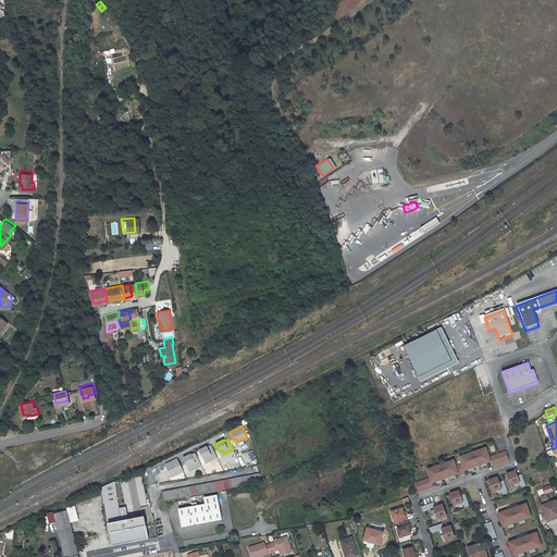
[(212,444),(200,449),(206,459),(219,454),(212,444)]
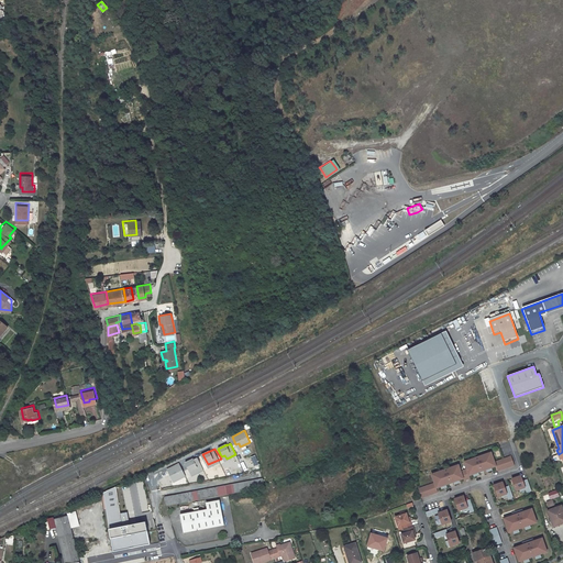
[(468,475),(495,467),(490,452),(460,461),(460,464),(429,473),(432,484),(417,487),(420,497),(438,493),(435,487),(470,478),(468,475)]
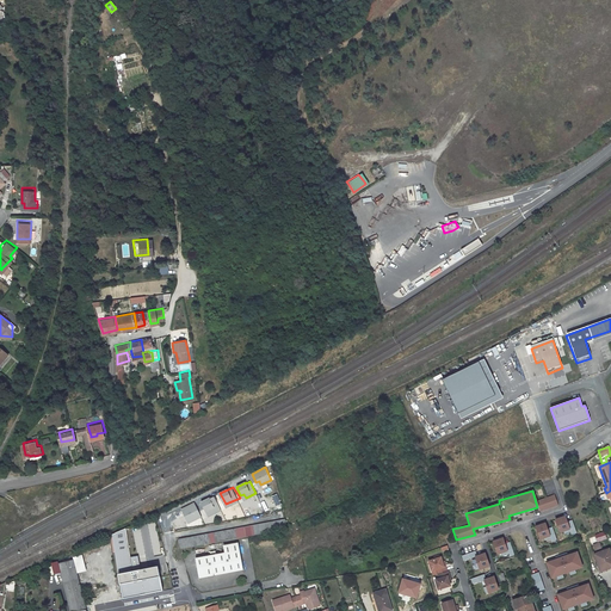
[(215,494),(202,501),(208,512),(222,506),(215,494)]
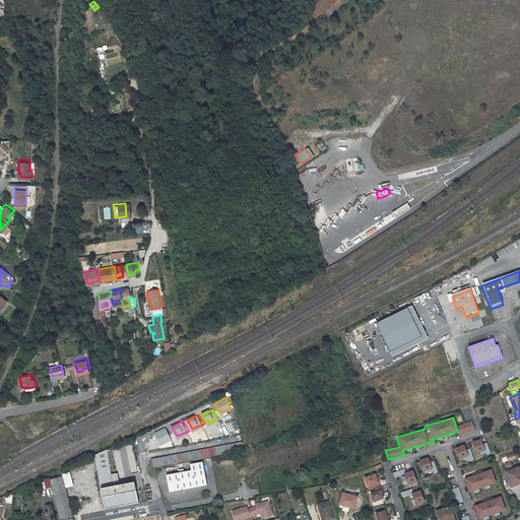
[(459,436),(474,430),(471,420),(456,427),(459,436)]
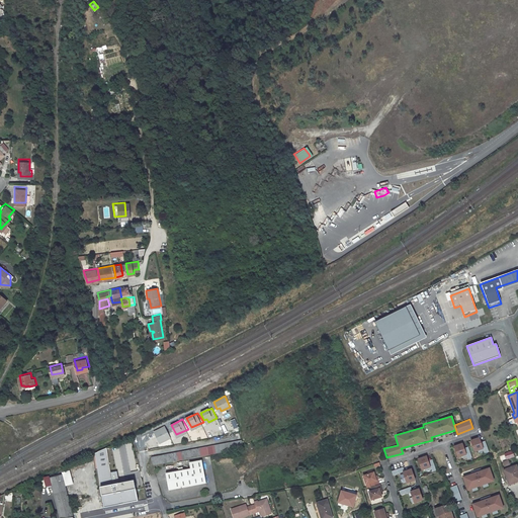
[(166,425),(154,431),(160,440),(171,435),(166,425)]
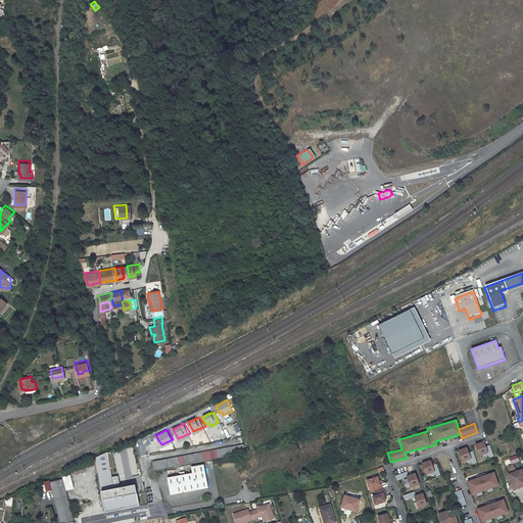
[(473,444),(478,457),(486,454),(488,458),(493,456),(489,445),(485,446),(483,440),(473,444)]
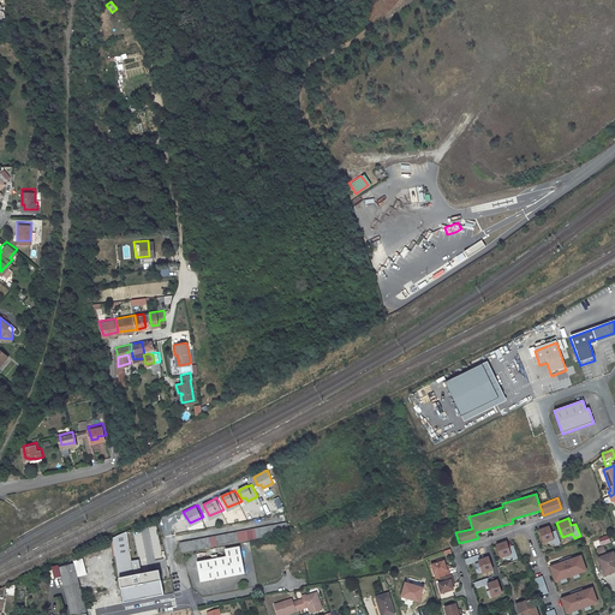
[(286,523),(179,543),(181,553),(287,532),(286,523)]
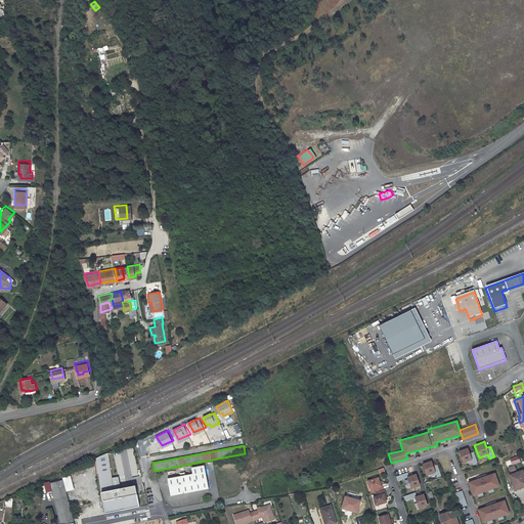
[(460,464),(467,463),(467,466),(476,464),(474,452),(469,453),(468,448),(457,450),(460,464)]
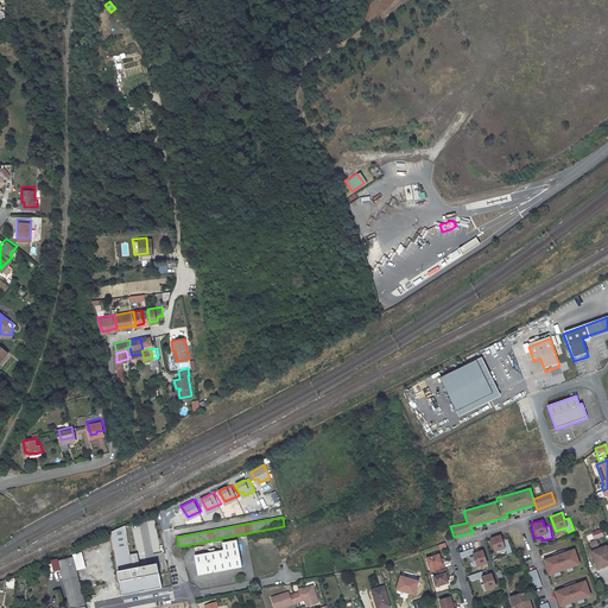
[(125,527),(115,531),(121,570),(132,568),(125,527)]
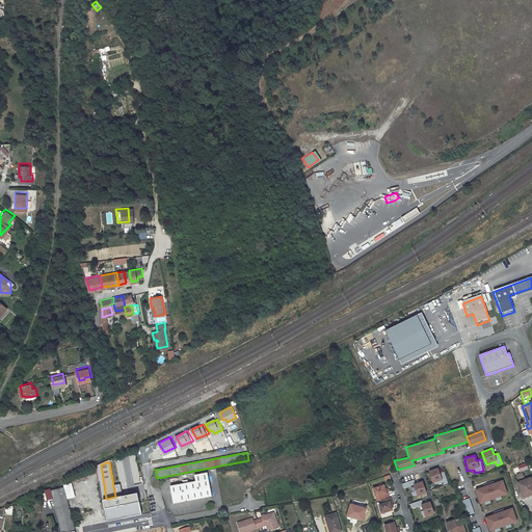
[(437,468),(427,471),(430,483),(441,481),(442,484),(447,483),(444,472),(439,473),(437,468)]
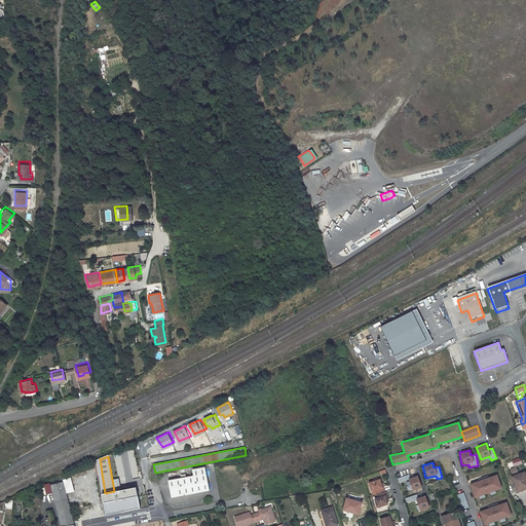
[(194,477),(207,475),(205,467),(193,471),(194,477)]
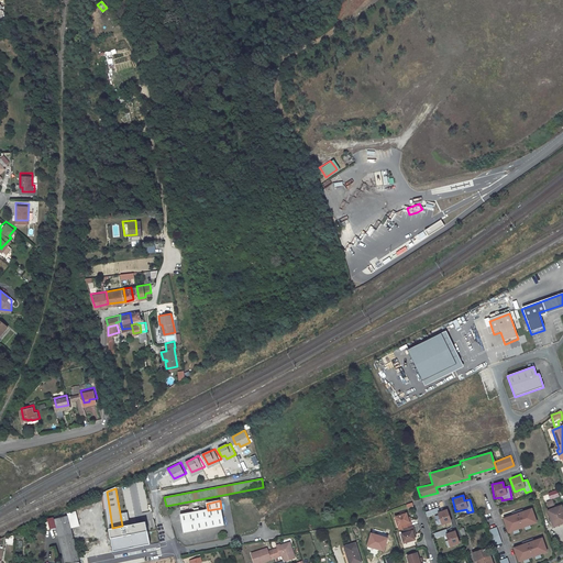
[(562,509),(562,506),(548,511),(553,526),(562,522),(562,509)]
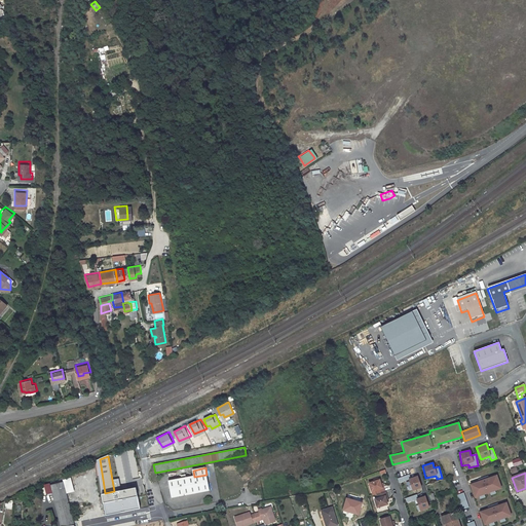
[(186,475),(181,476),(182,479),(168,482),(172,498),(210,491),(207,475),(194,477),(186,478),(186,475)]
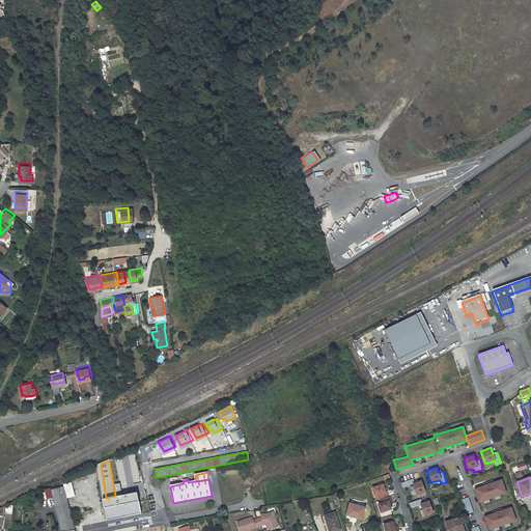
[(413,479),(400,482),(402,487),(411,485),(415,496),(425,493),(421,480),(414,482),(413,479)]
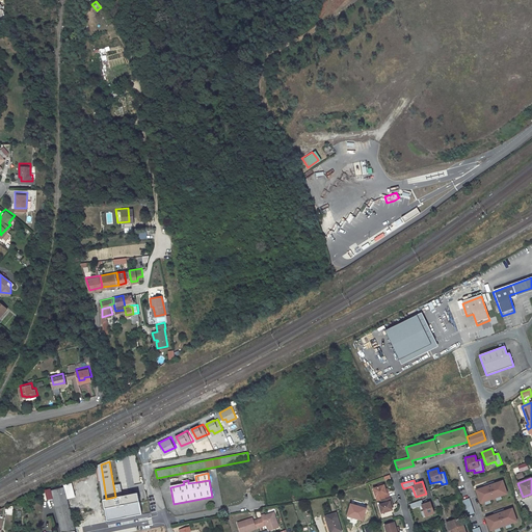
[(502,480),(474,488),(478,503),(506,495),(502,480)]
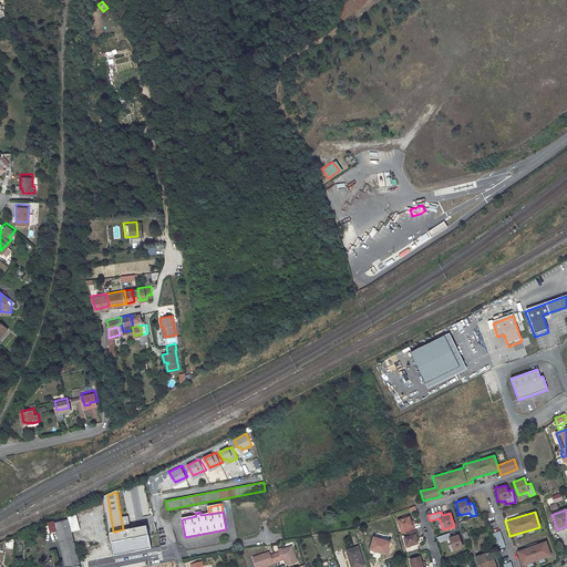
[(75,516),(68,518),(68,519),(71,532),(79,529),(75,516)]
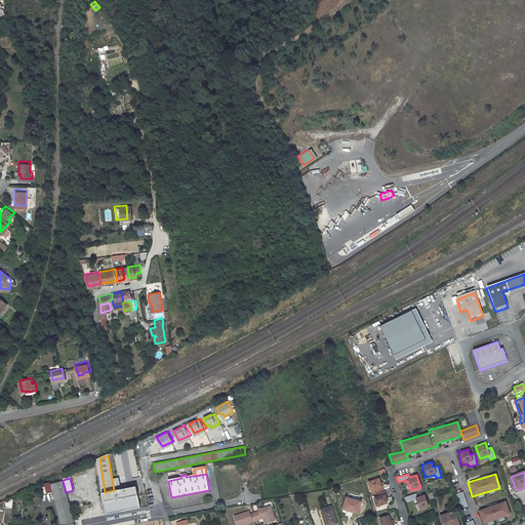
[(369,482),(371,490),(374,489),(375,493),(376,493),(385,490),(384,486),(381,487),(380,482),(379,479),(377,479),(373,480),(369,482)]
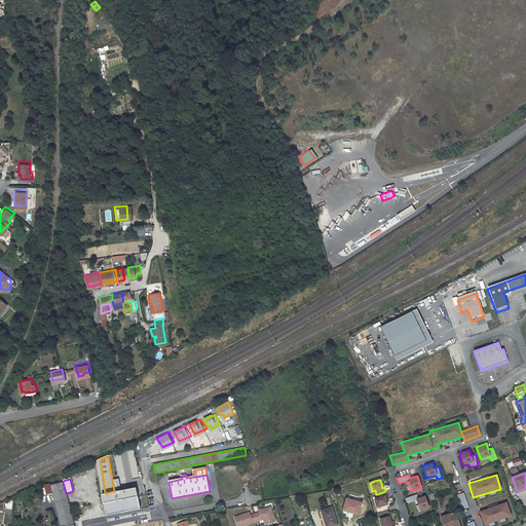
[(66,493),(63,482),(50,486),(52,493),(61,525),(74,525),(66,493)]
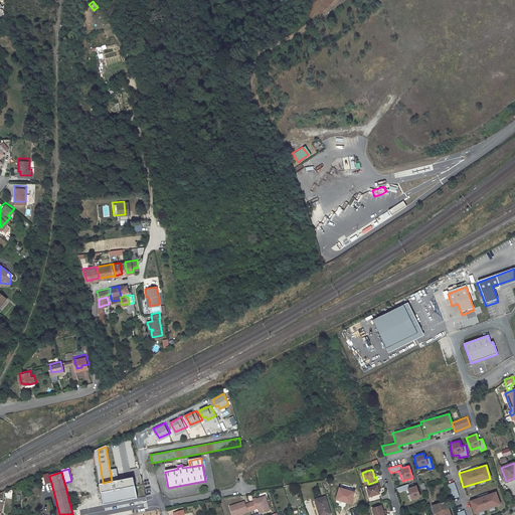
[(49,473),(39,477),(41,485),(51,483),(49,476),(49,473)]
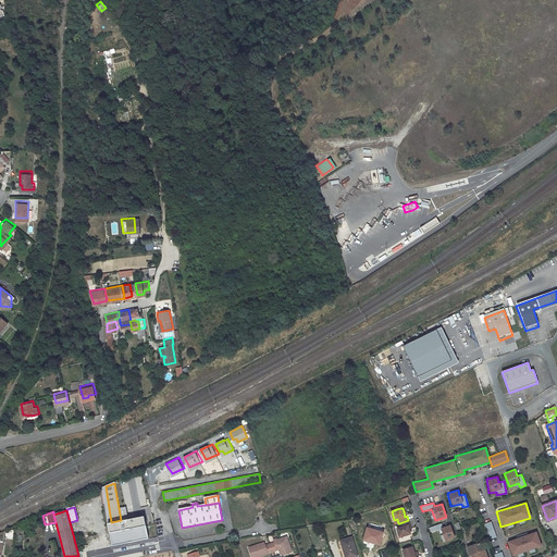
[(410,530),(409,524),(411,524),(410,520),(408,520),(399,523),(400,527),(398,528),(400,537),(411,533),(410,530)]
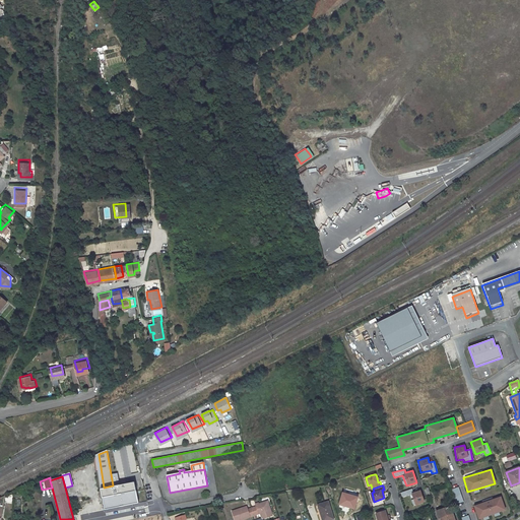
[(458,486),(450,490),(455,504),(463,502),(458,486)]
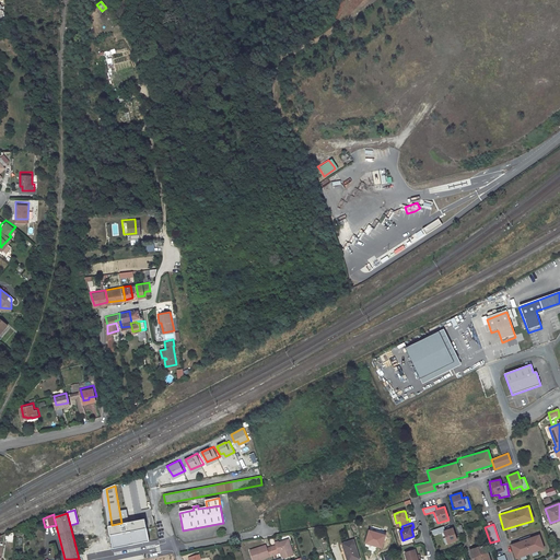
[(433,535),(442,533),(445,545),(456,541),(452,527),(444,531),(443,527),(431,531),(433,535)]
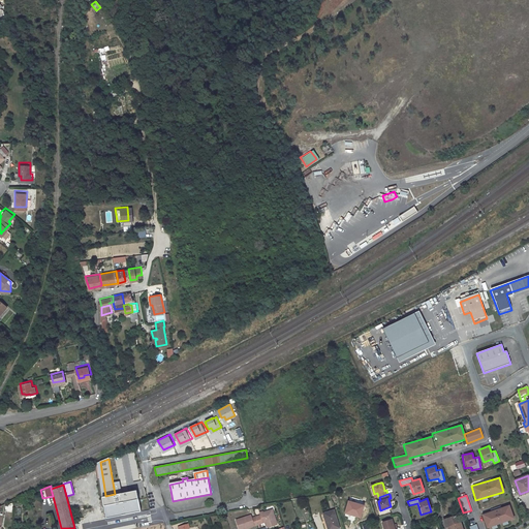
[(364,506),(349,501),(346,514),(361,518),(364,506)]
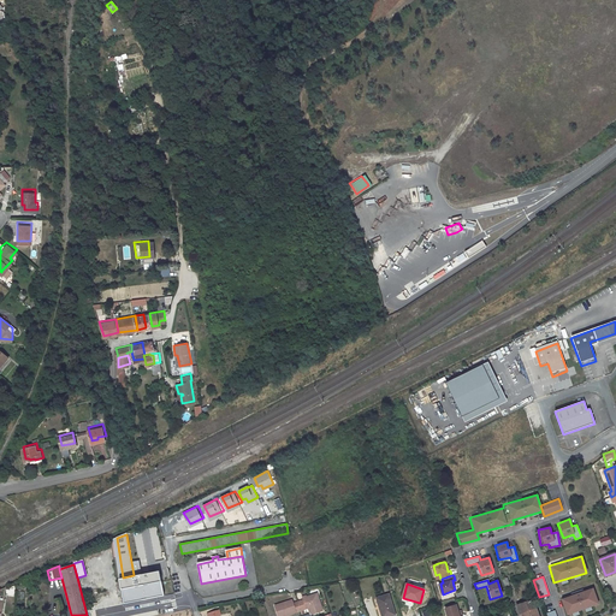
[(560,598),(564,615),(585,609),(586,611),(591,610),(590,606),(598,604),(593,588),(560,598)]
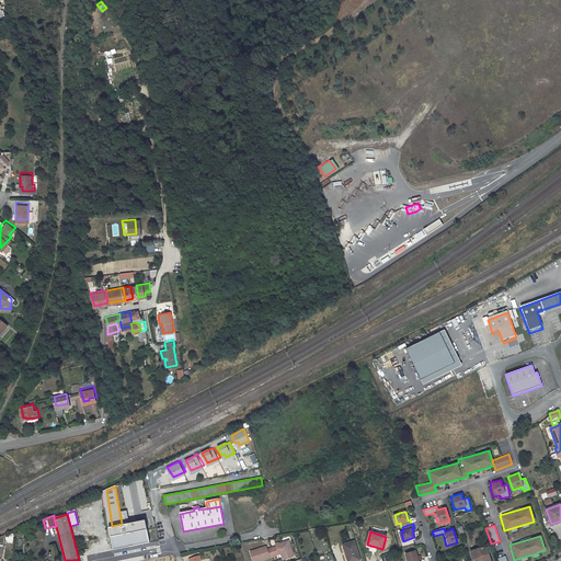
[(284,560),(295,557),(289,541),(276,546),(276,547),(267,550),(266,547),(250,553),(252,560),(261,560),(282,554),(283,559),(284,560)]
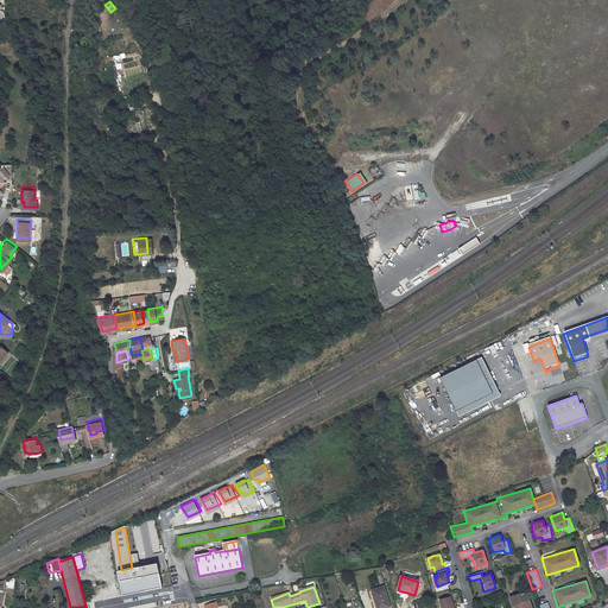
[(372,590),(377,607),(386,607),(390,607),(384,587),(372,590)]
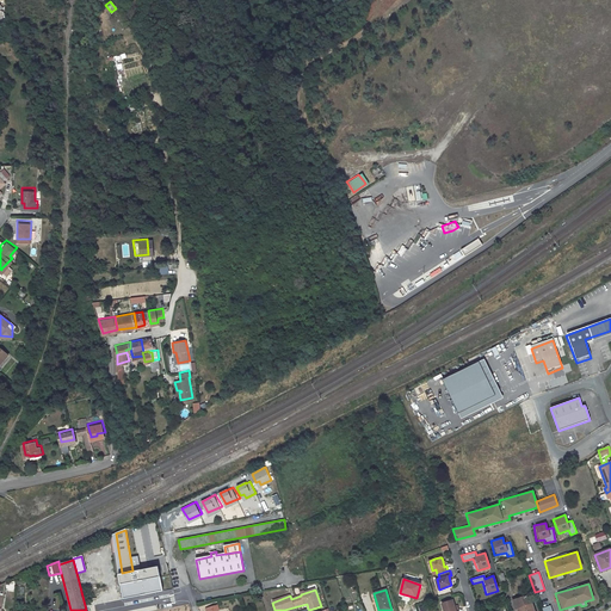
[(517,609),(517,610),(534,610),(530,596),(516,599),(518,608),(517,609)]
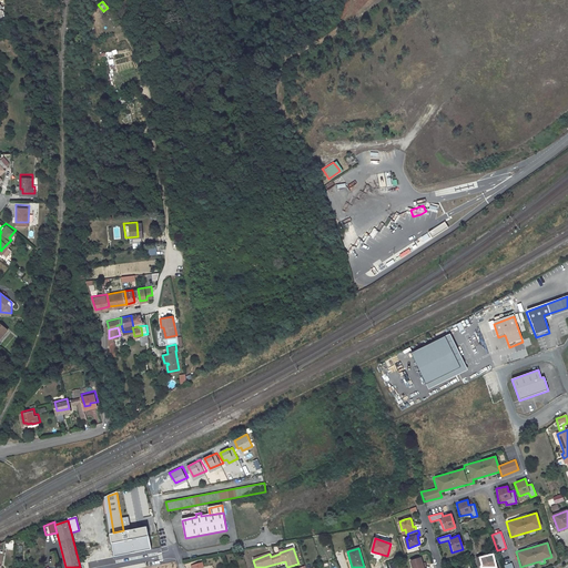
[(424,567),(423,567),(422,563),(421,558),(411,561),(412,567),(425,567),(424,567)]
